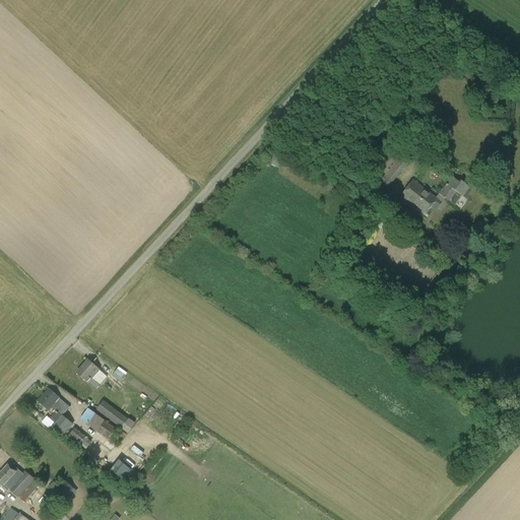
[(397,150),(372,181),(385,192),(410,161),(397,150)]
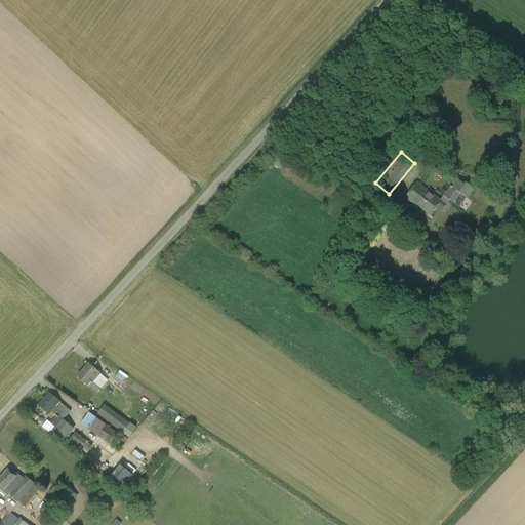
[(449,201),(453,204),(459,209),(475,190),(466,183),(463,185),(456,178),(440,200),(416,183),(405,198),(414,205),(415,204),(430,215),(436,208),(440,212),(449,201)]
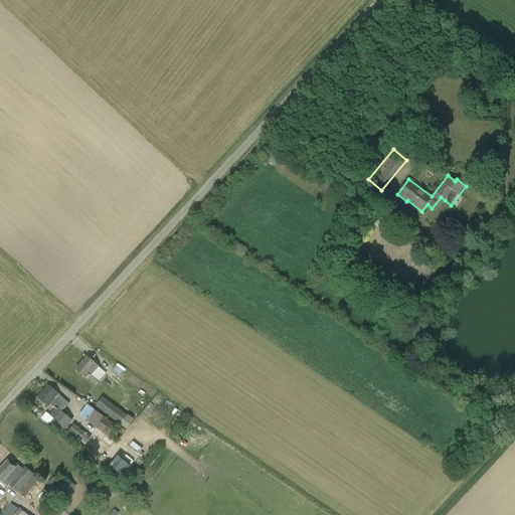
[(75,369),(87,379),(95,386),(99,381),(92,375),(99,366),(88,356),(75,369)]
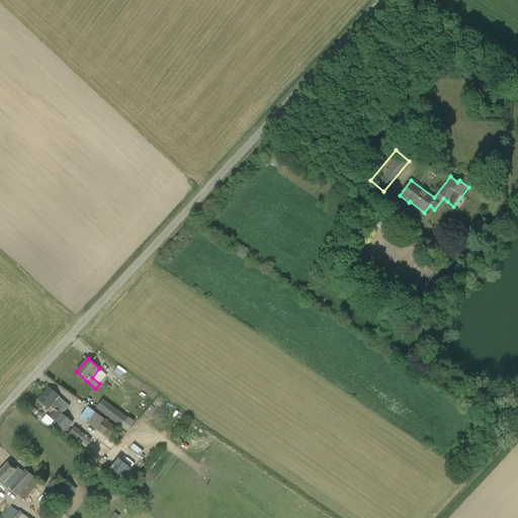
[(119,380),(125,373),(116,367),(109,377),(108,379),(114,384),(118,379),(119,380)]
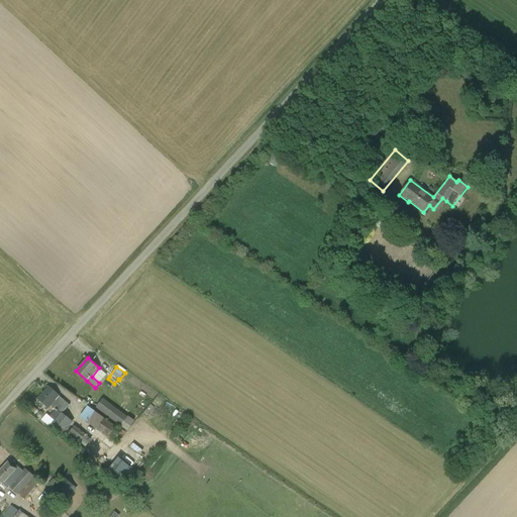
[(70,405),(59,396),(48,387),(37,399),(47,408),(50,405),(56,410),(49,416),(56,421),(53,425),(63,434),(74,422),(63,413),(70,405)]
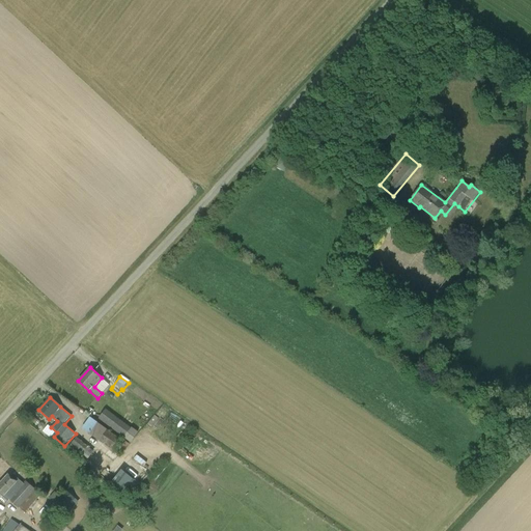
[(106,408),(99,417),(124,438),(132,428),(106,408)]
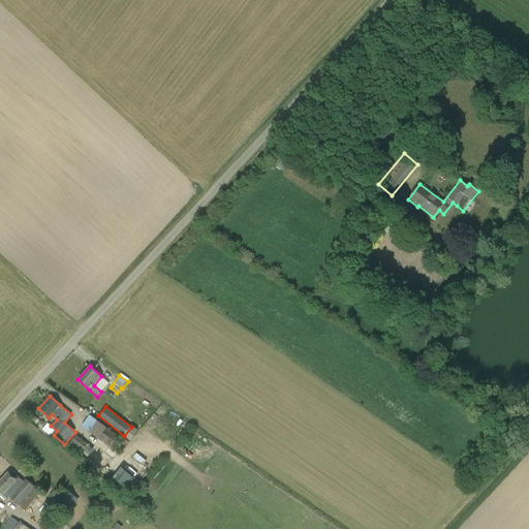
[(99,439),(112,448),(120,436),(106,428),(99,439)]
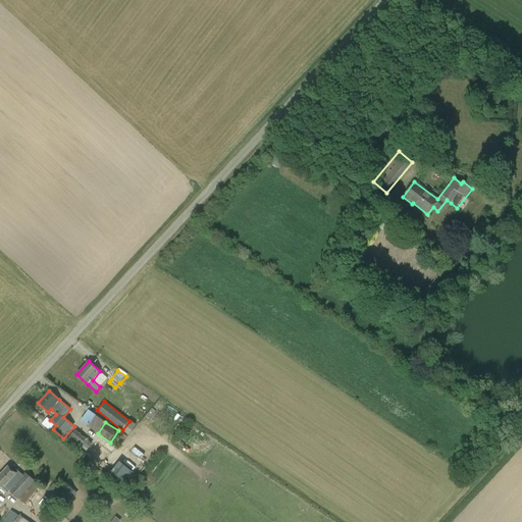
[(84,455),(92,444),(75,429),(64,442),(72,449),(74,447),(84,455)]
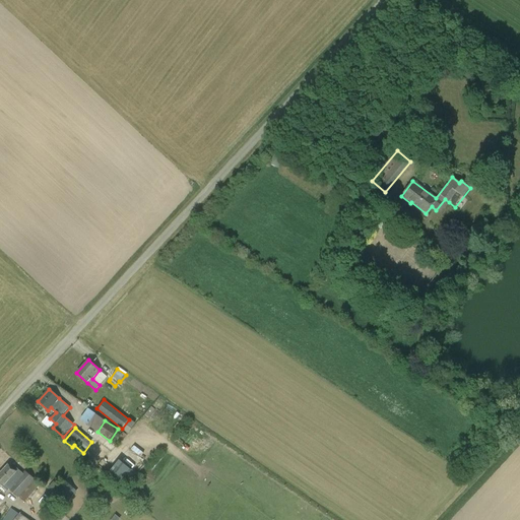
[(122,443),(126,433),(121,431),(117,440),(122,443)]
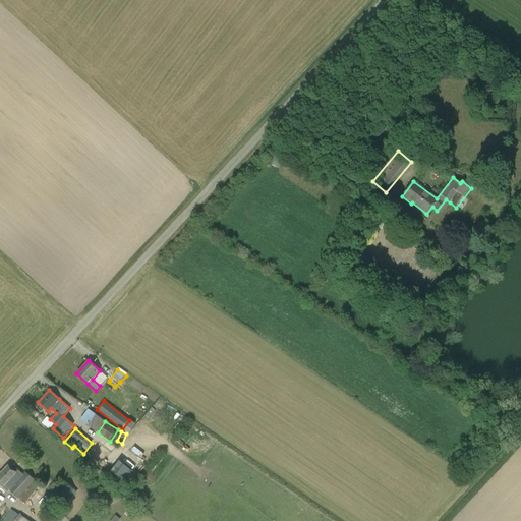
[(107,474),(119,484),(130,470),(118,460),(107,474)]
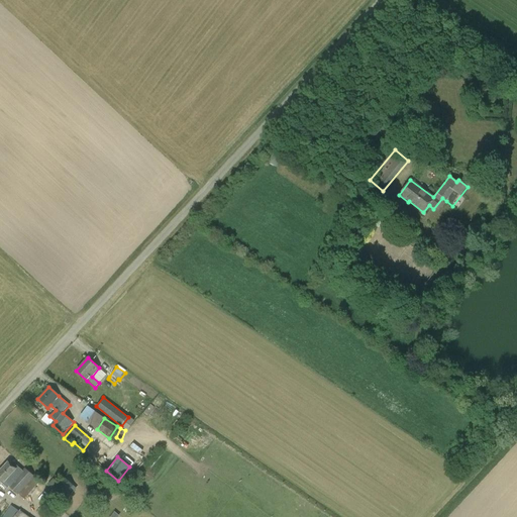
[(8,487),(18,495),(24,500),(36,486),(39,489),(43,485),(34,477),(24,469),(22,471),(17,466),(14,468),(8,461),(0,470),(0,479),(4,483),(9,486),(8,487)]
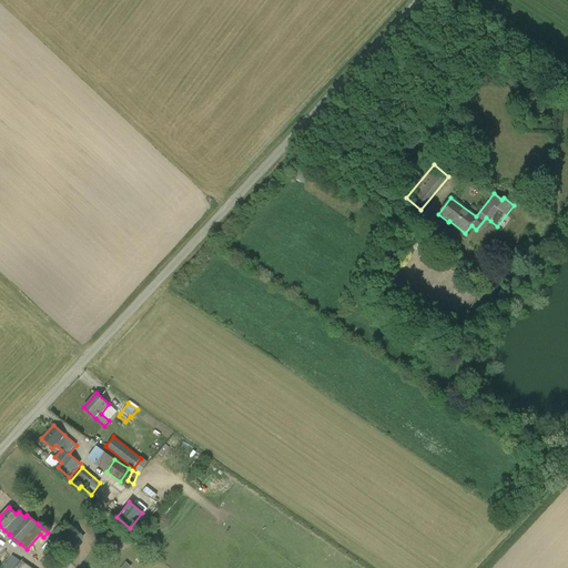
[(80,535),(70,525),(59,537),(60,538),(57,541),(66,550),(80,535)]
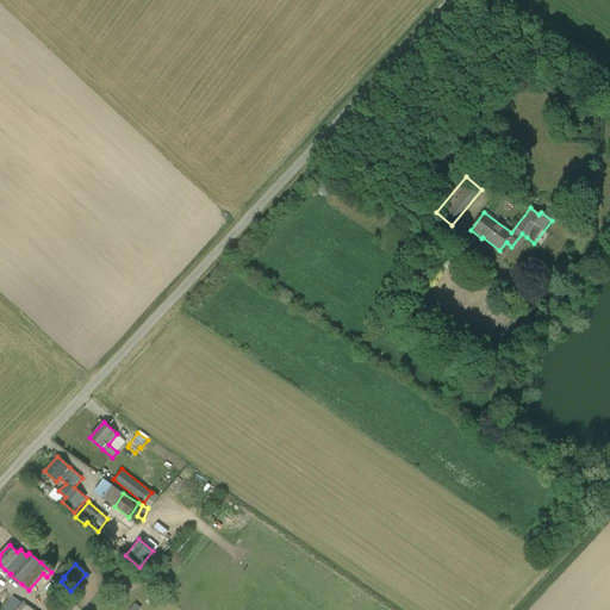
[(33,609),(23,602),(16,597),(6,609),(33,609)]
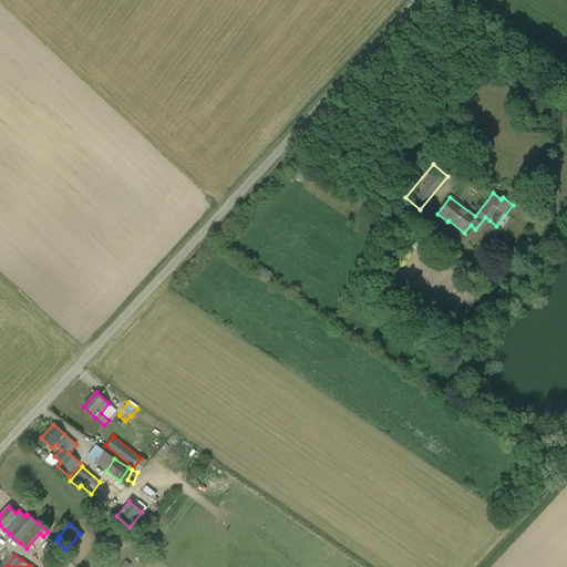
[(62,566),(69,560),(61,555),(51,566),(62,566)]
